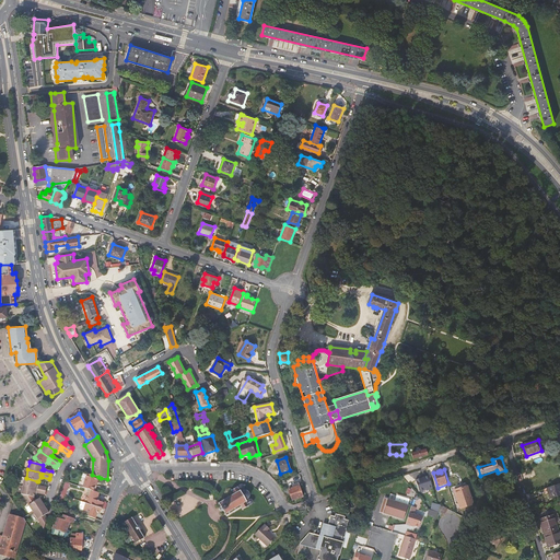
[(95,486),(98,477),(92,475),(89,475),(88,479),(84,488),(92,490),(95,491),(96,486),(95,486)]
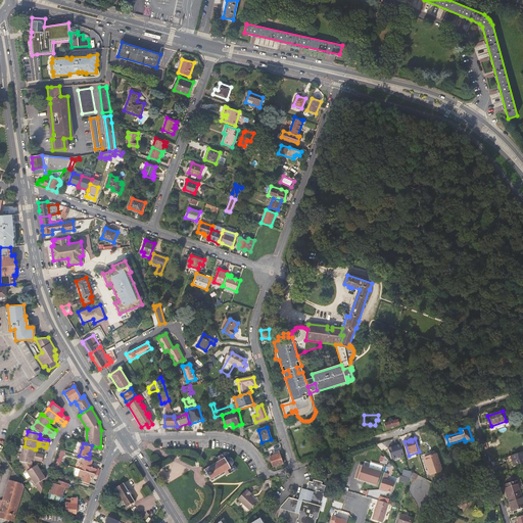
[(398,458),(399,458),(405,457),(401,444),(397,445),(397,446),(395,447),(394,446),(389,447),(392,459),(398,458)]
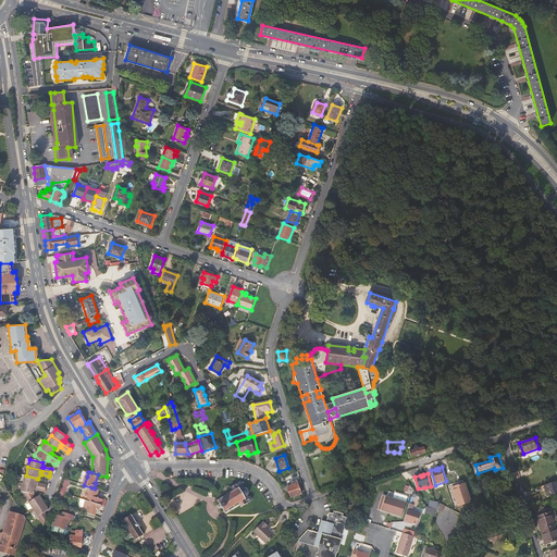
[(25,475),(23,483),(45,489),(46,485),(38,483),(38,485),(36,484),(37,479),(26,475),(25,475)]
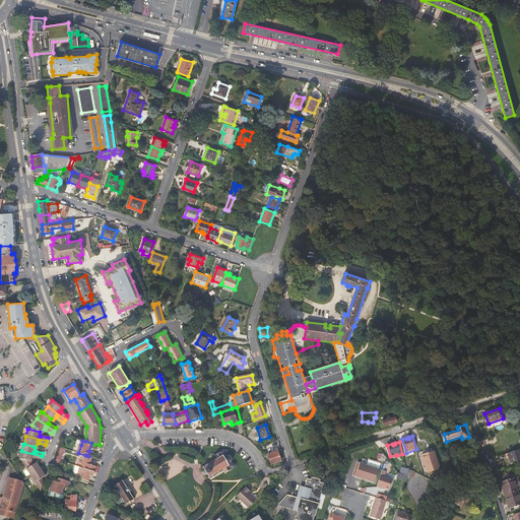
[(268,455),(271,464),(281,461),(277,449),(271,451),(272,453),(268,455)]
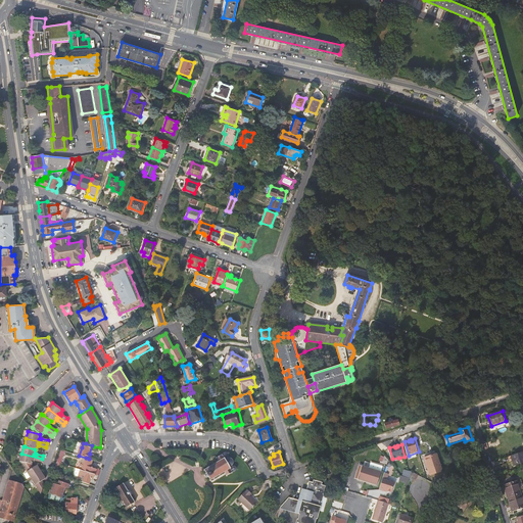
[(515,466),(522,463),(522,452),(513,456),(511,456),(515,466)]
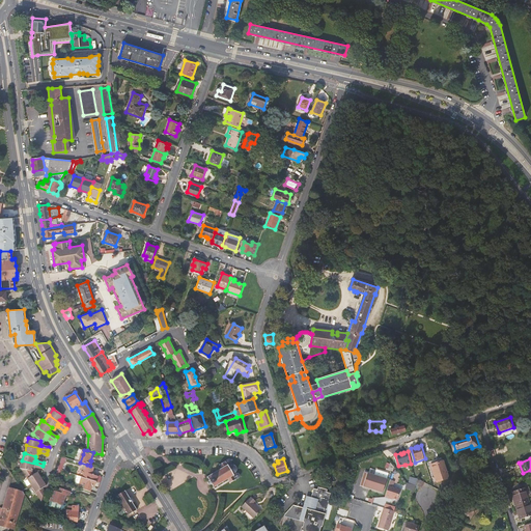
[(22,460),(20,469),(31,471),(32,471),(33,468),(33,466),(35,466),(35,468),(43,469),(43,466),(22,460)]
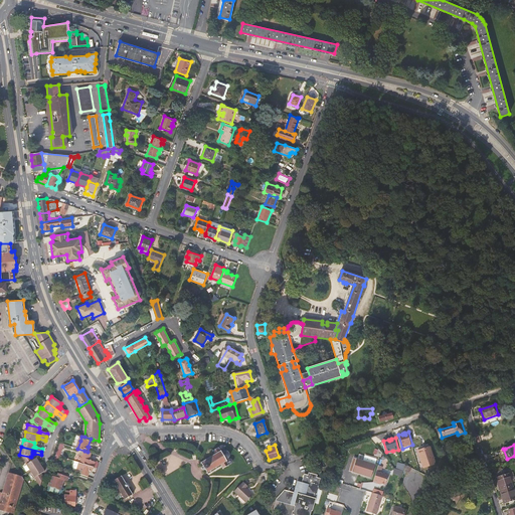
[(203,466),(205,470),(207,473),(220,465),(222,469),(230,464),(231,464),(231,463),(231,462),(231,461),(231,460),(230,460),(229,460),(228,460),(227,460),(228,459),(228,458),(229,457),(229,456),(229,455),(228,454),(228,453),(227,452),(226,452),(225,452),(224,451),(223,452),(222,451),(223,450),(224,450),(224,449),(224,448),(223,448),(223,447),(222,447),(220,447),(213,452),(215,455),(201,463),(203,466)]
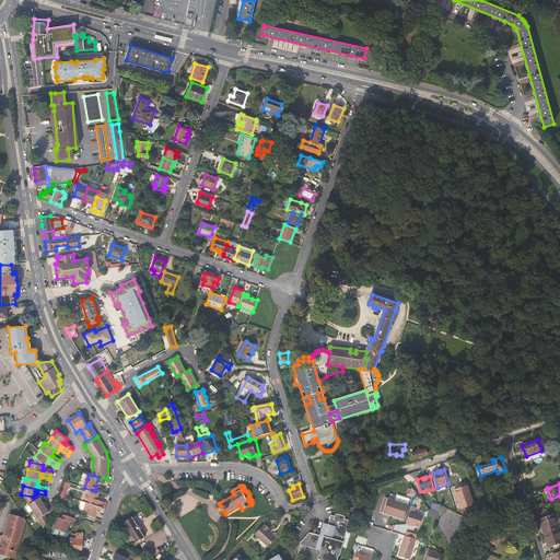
[(468,487),(455,491),(461,509),(473,504),(468,487)]
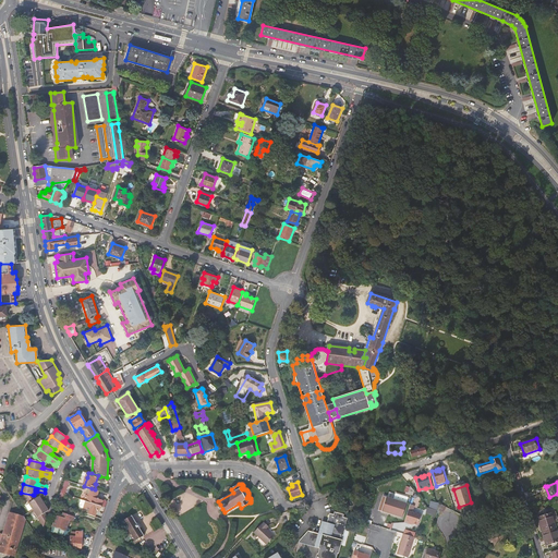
[(97,498),(99,490),(95,489),(92,488),(87,501),(100,506),(105,507),(107,502),(97,498)]
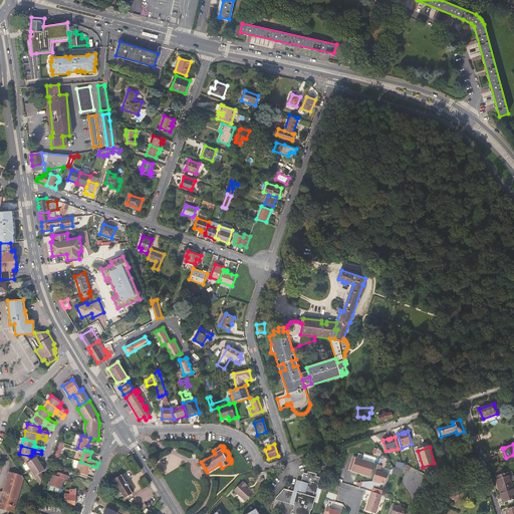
[(33,460),(30,456),(19,454),(30,470),(40,464),(36,458),(33,460)]
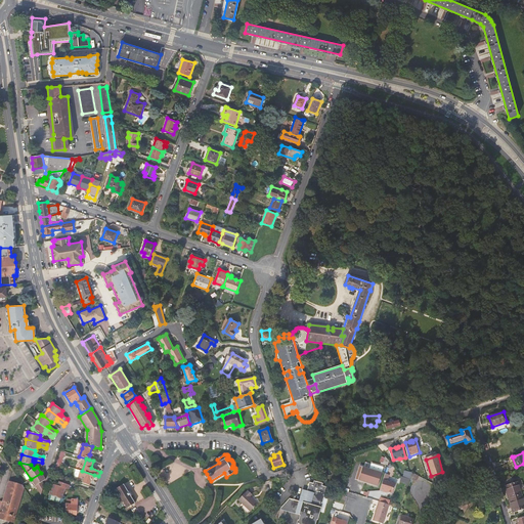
[(379,486),(383,473),(362,468),(358,480),(379,486)]
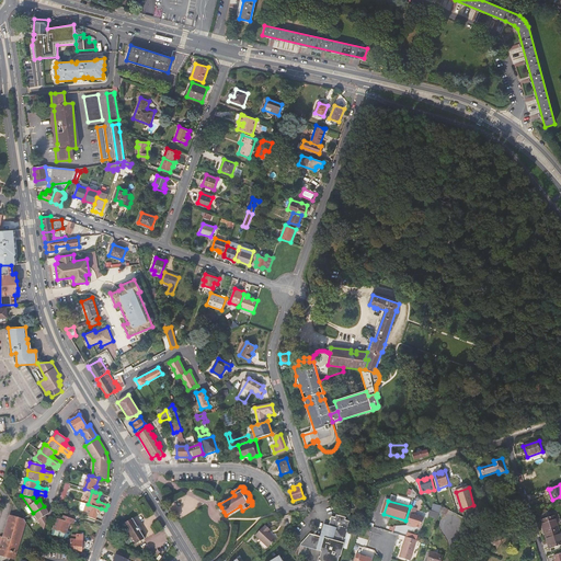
[(88,513),(86,516),(94,519),(96,514),(100,515),(101,508),(88,504),(81,502),(79,510),(88,513)]
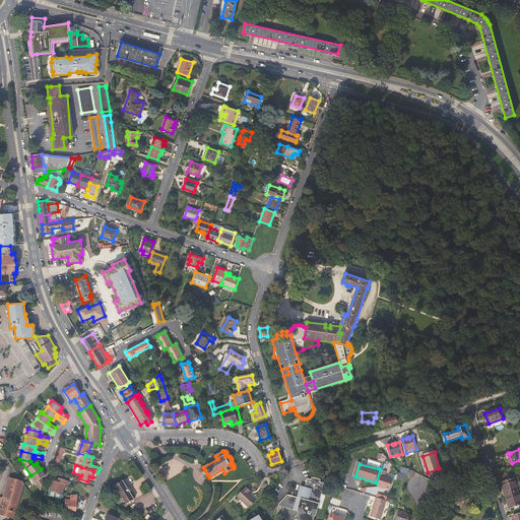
[(407,475),(409,469),(403,465),(400,473),(407,475)]
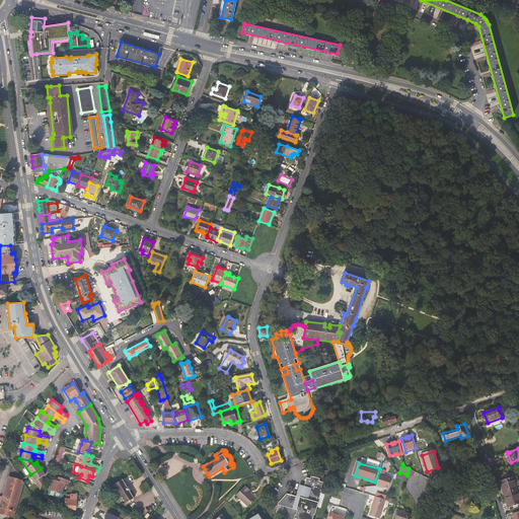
[(44,472),(41,468),(30,474),(40,490),(44,479),(42,477),(45,474),(44,472)]
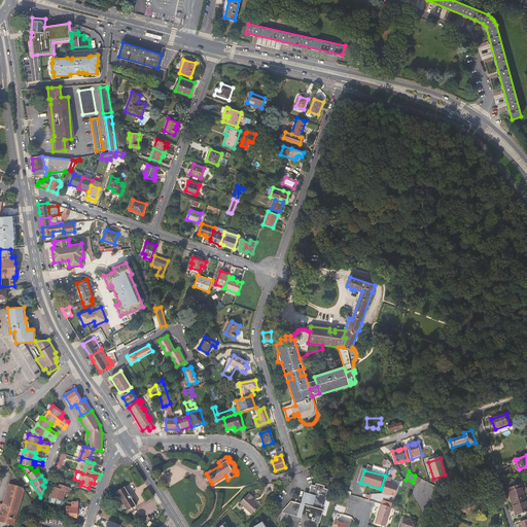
[(420,484),(422,479),(415,476),(413,482),(416,483),(420,484)]
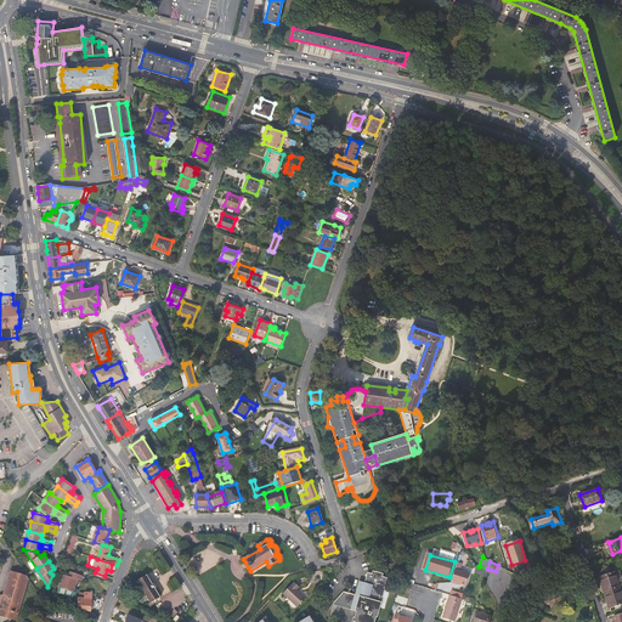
[(479,566),(478,566),(482,569),(481,571),(484,572),(482,575),(485,576),(485,575),(486,574),(487,569),(479,566)]
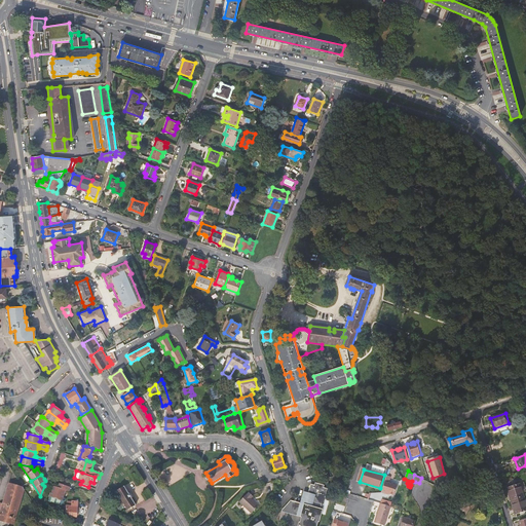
[(395,496),(398,485),(389,483),(385,482),(382,493),(386,494),(386,493),(389,494),(395,496)]
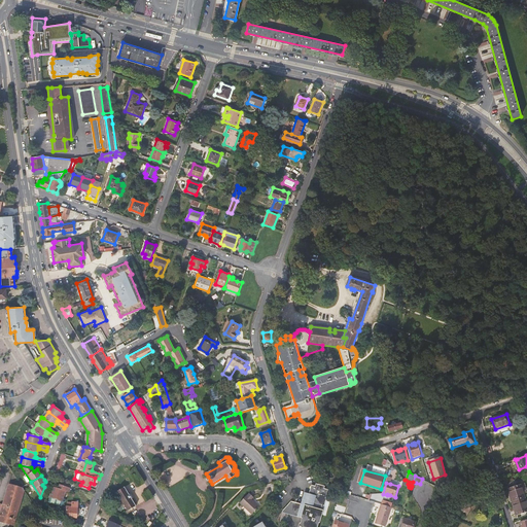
[(301,504),(291,501),(286,506),(293,508),(292,513),(297,515),(297,517),(302,518),(301,523),(300,523),(297,526),(316,526),(318,523),(319,523),(321,516),(325,517),(330,501),(326,500),(327,499),(326,498),(329,490),(325,489),(326,487),(316,484),(316,486),(312,485),(310,494),(309,493),(304,507),(301,506),(301,504)]
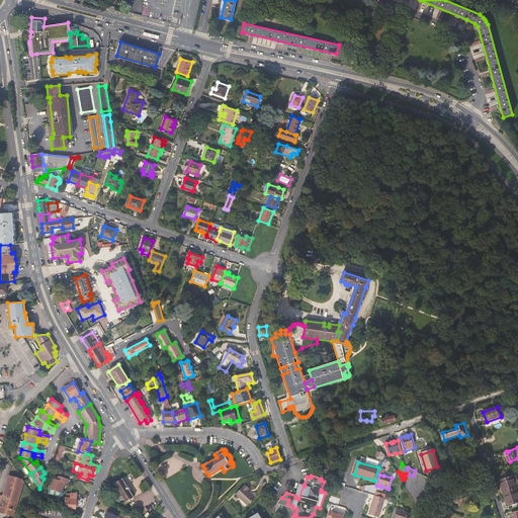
[(0,512),(13,516),(23,483),(22,480),(9,477),(3,496),(0,495),(0,501),(1,501),(0,505),(0,512)]
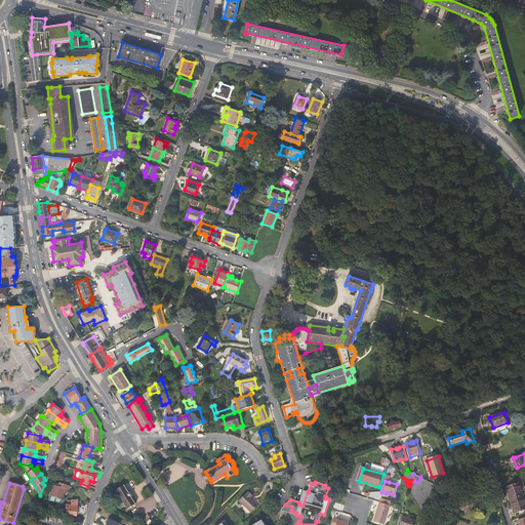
[(61,483),(58,486),(53,485),(50,495),(62,499),(65,489),(69,490),(70,486),(61,483)]
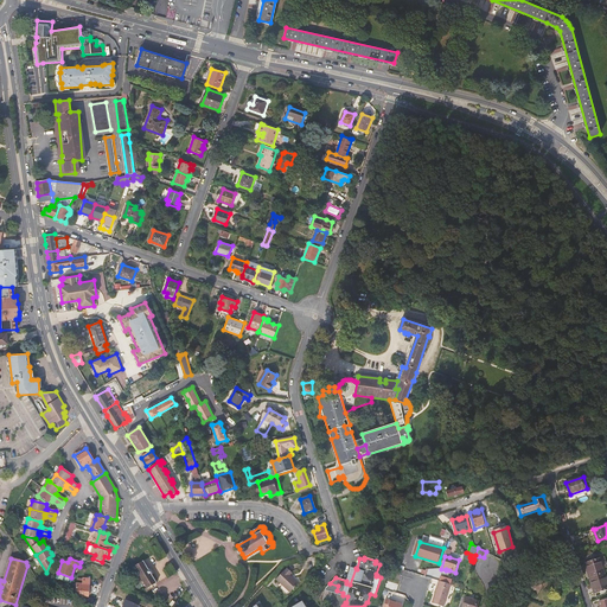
[(606,589),(606,585),(598,558),(585,563),(587,572),(586,573),(588,579),(589,579),(594,594),(606,589)]
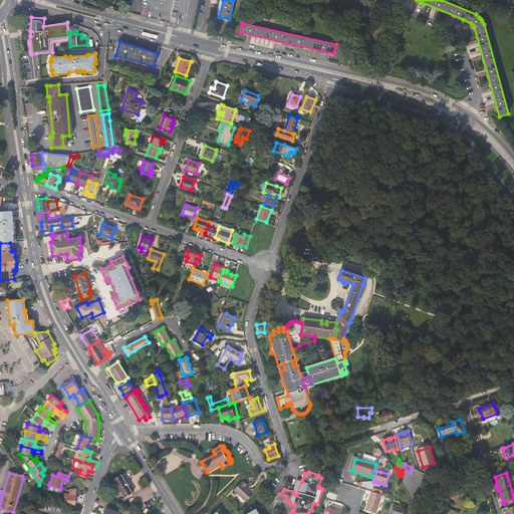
[(446,475),(448,483),(454,481),(453,474),(446,475)]
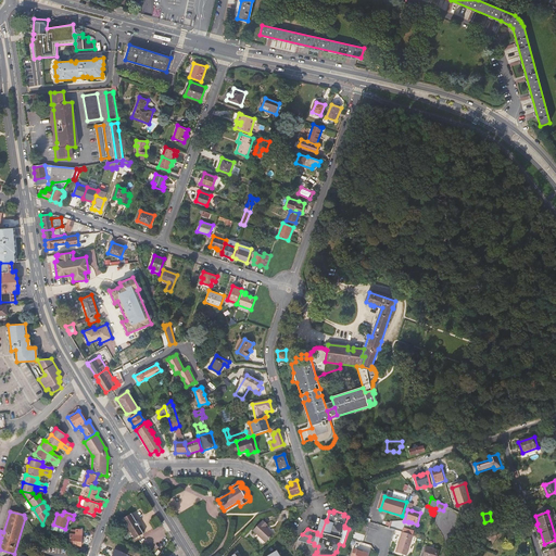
[(131,514),(124,519),(136,539),(143,534),(131,514)]
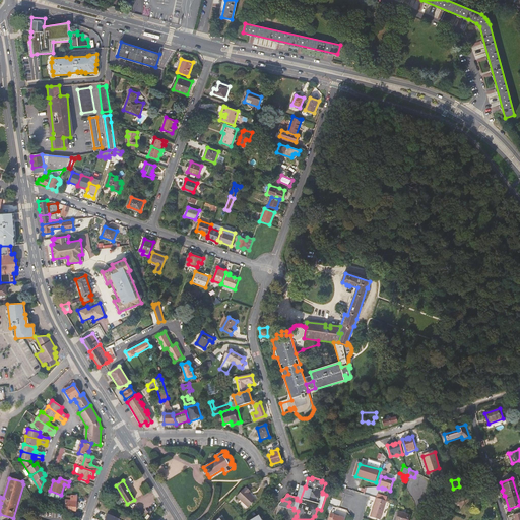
[(246,488),(244,490),(244,489),(237,496),(249,507),(255,500),(248,493),(250,491),(246,488)]
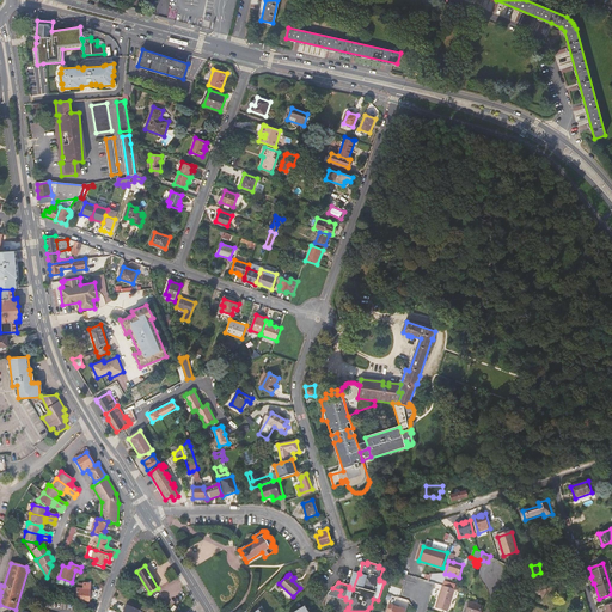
[(561,579),(560,585),(579,591),(576,585),(561,579)]
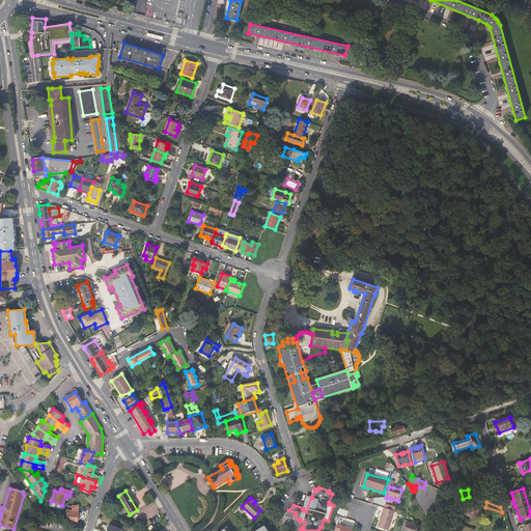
[(474,508),(467,505),(465,512),(468,513),(469,511),(473,512),(474,508)]
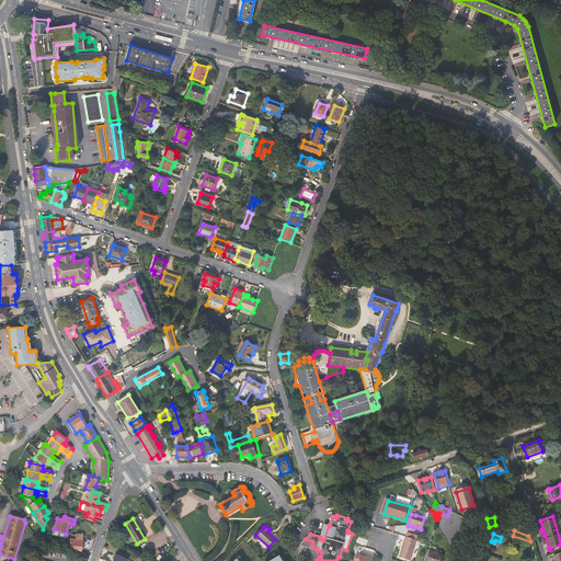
[(77,535),(76,540),(71,539),(70,547),(73,548),(73,550),(81,551),(82,540),(84,540),(84,535),(77,535)]
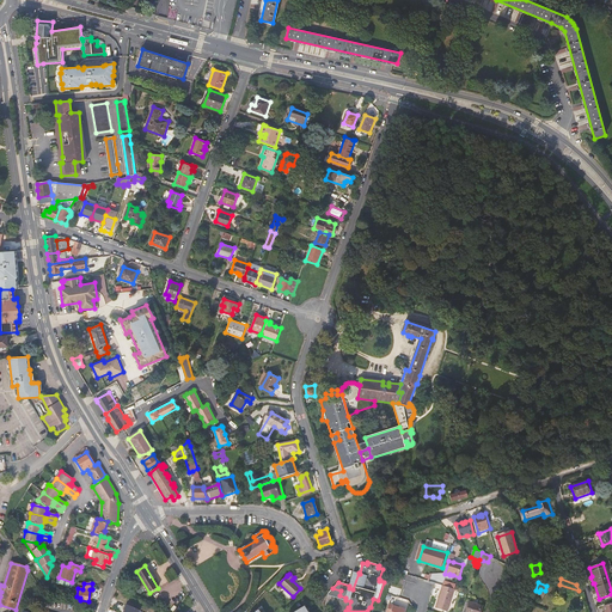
[(435,607),(447,611),(454,589),(442,586),(435,607)]
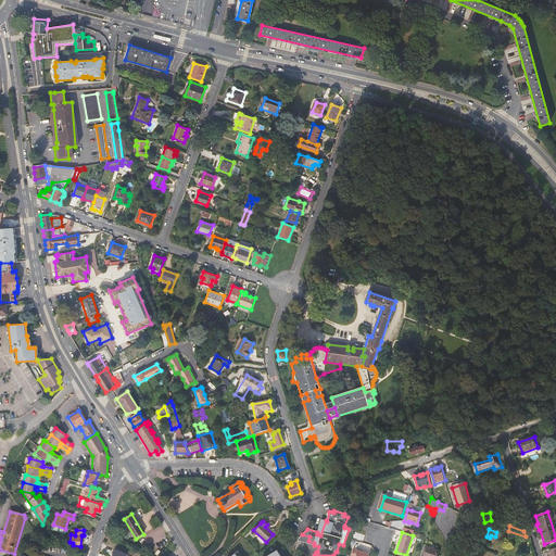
[(310,536),(302,534),(298,539),(299,541),(314,545),(314,543),(308,541),(310,536)]
